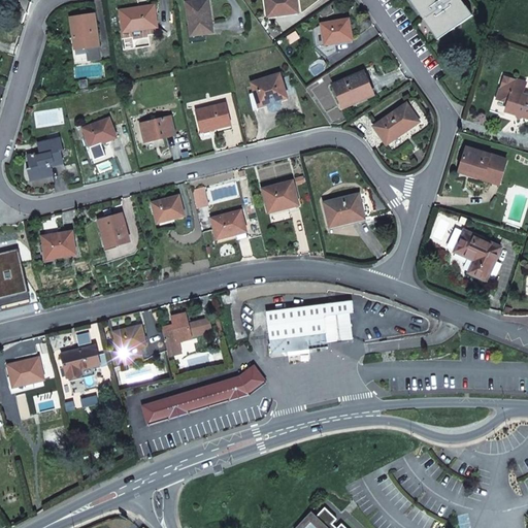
[(191,35),(205,33),(212,32),(207,0),(206,0),(187,3),(190,26),(187,26),(189,36),(191,35)]
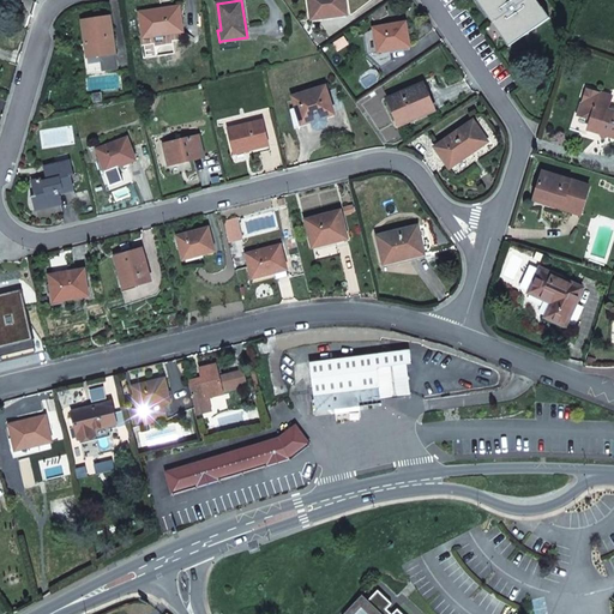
[(308,0),(312,19),(347,14),(344,0),(308,0)]
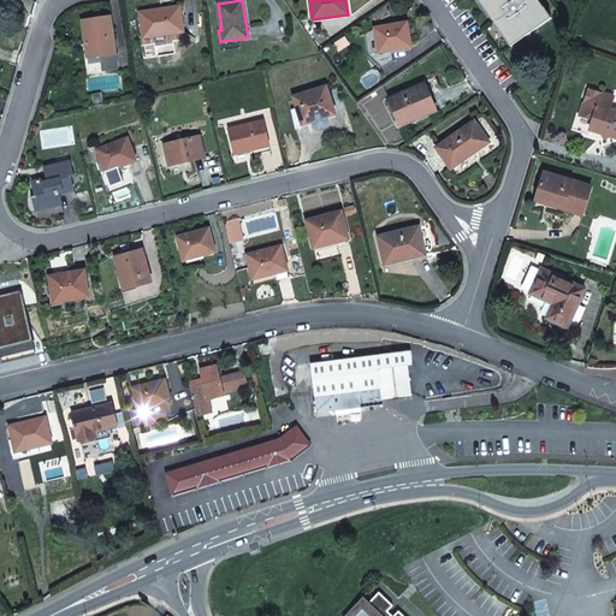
[(503,35),(510,46),(551,18),(543,7),(540,9),(533,0),(478,0),(495,23),(498,21),(507,33),(503,35)]
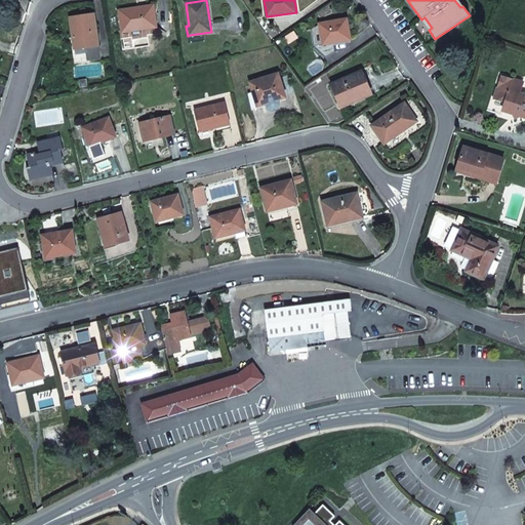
[(120,11),(123,32),(157,27),(153,6),(120,11)]
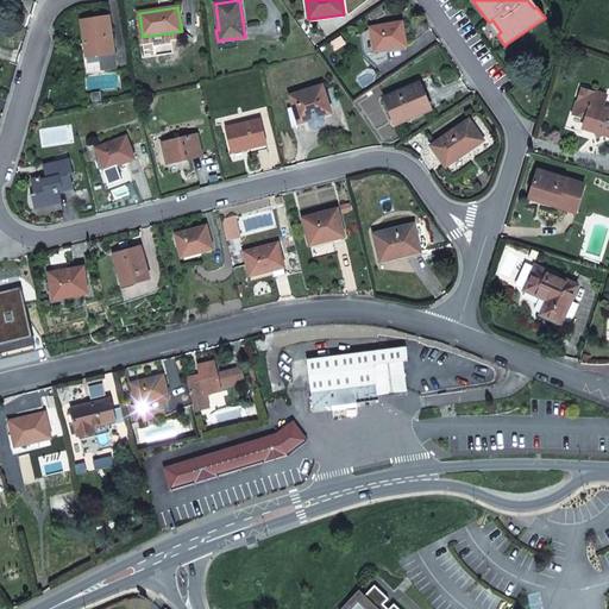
[(99,51),(100,55),(114,54),(110,17),(81,22),(87,52),(99,51)]
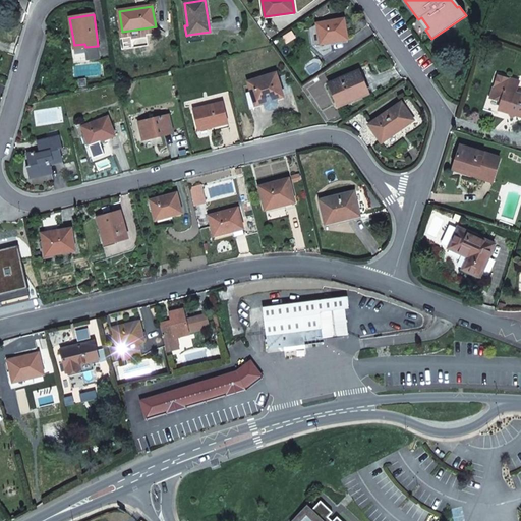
[(421,17),(418,19),(425,30),(428,27),(421,17)]
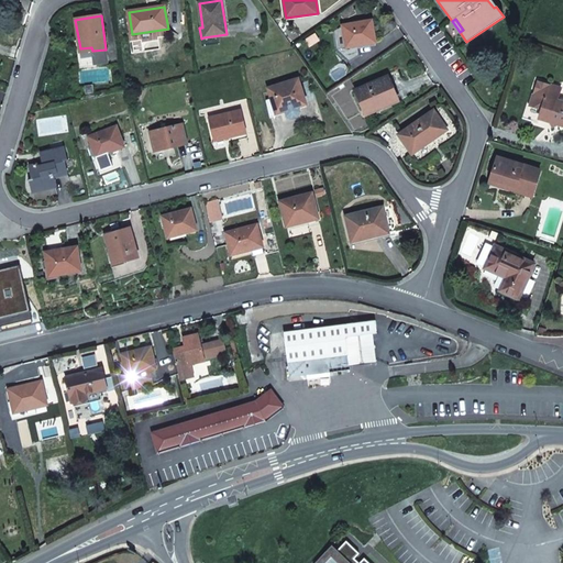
[(342,25),(346,47),(375,42),(372,21),(342,25)]
